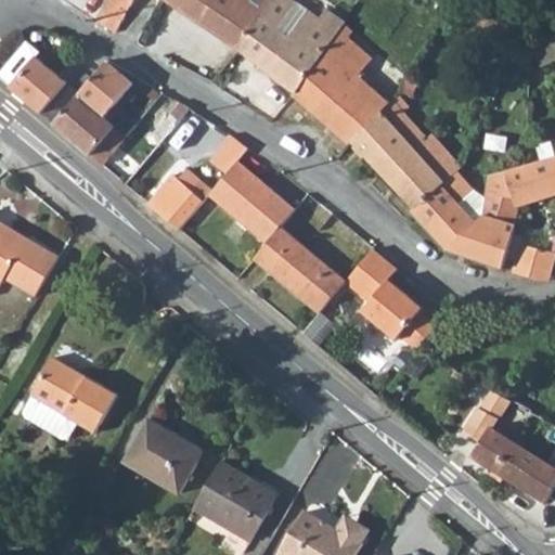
[(88,0),(87,13),(95,18),(115,31),(132,0),(88,0)]
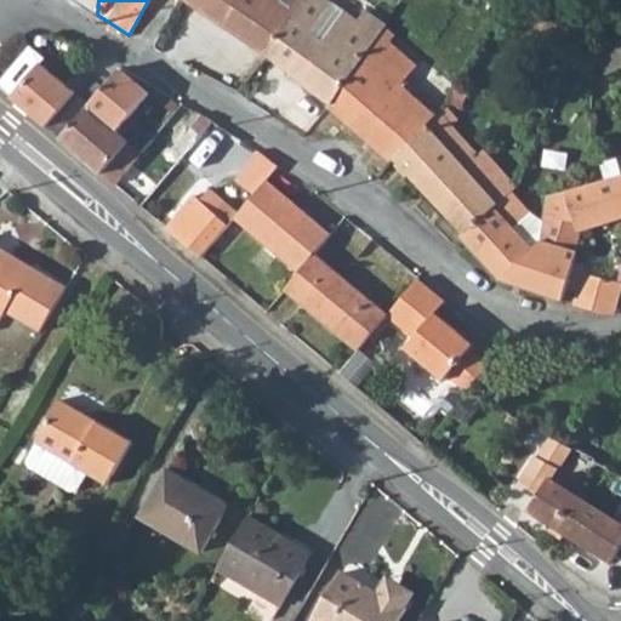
[(187,0),(268,53),(303,0),(187,0)]
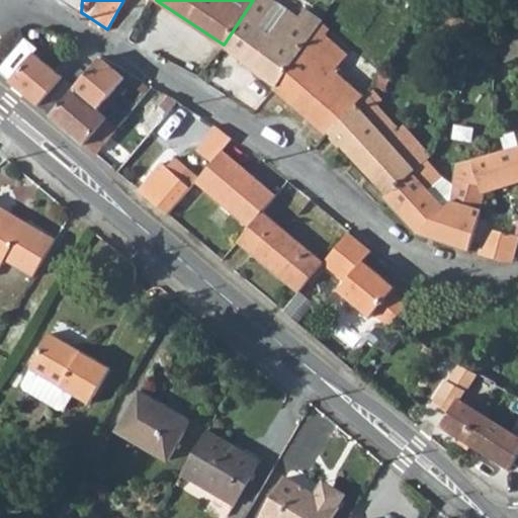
[(253,0),(224,45),(277,85),(323,18),(293,0),(291,0),(286,8),(274,0),(253,0)]
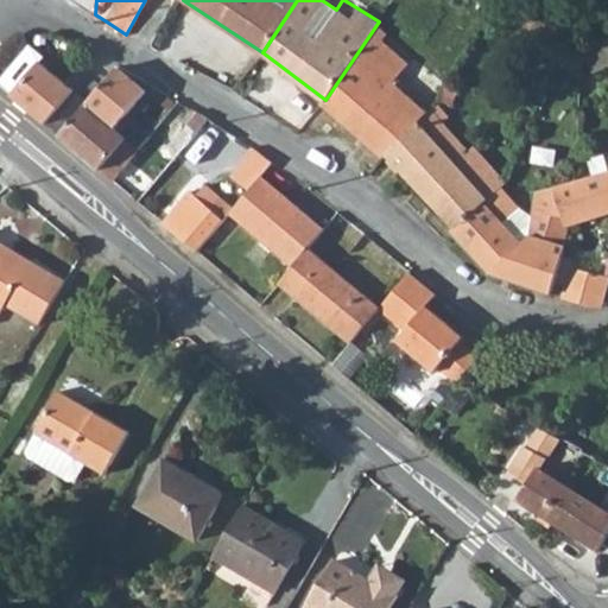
[(323,103),(385,156),(387,152),(426,112),(391,82),(404,67),(375,42),(387,30),(379,21),(325,100),(323,103)]
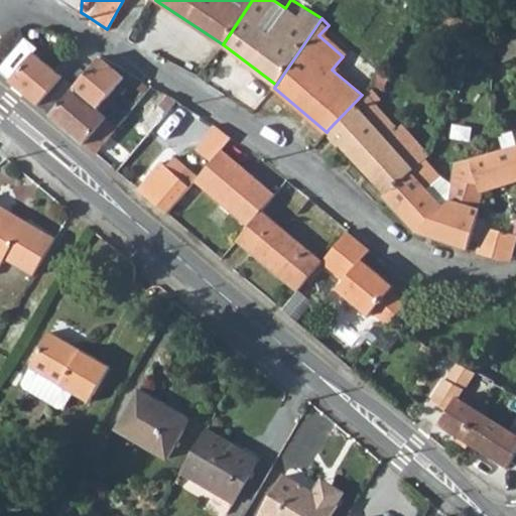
[(33,51),(9,80),(37,104),(57,81),(61,76),(33,51)]
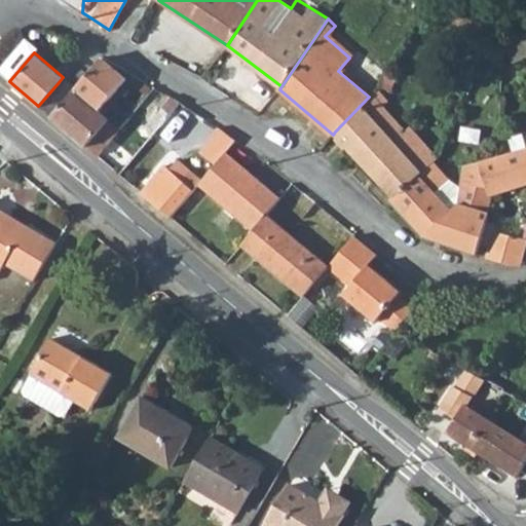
[(126,79),(102,58),(97,64),(57,109),(49,115),(99,156),(130,118),(109,98),(126,79)]
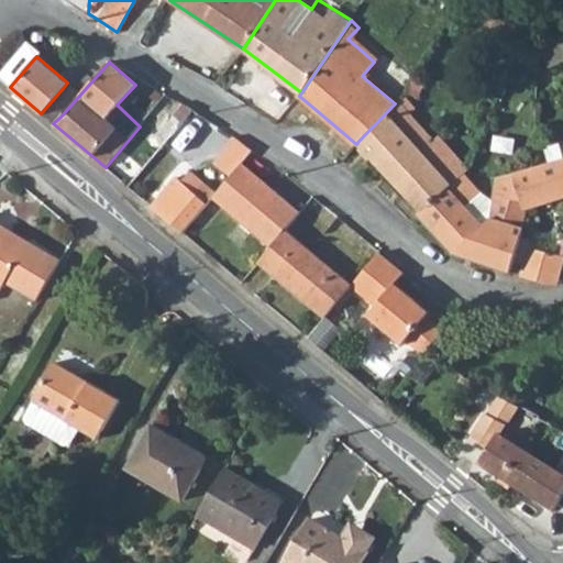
[(359,141),(421,210),(467,167),(439,135),(434,139),(398,100),(395,103),(359,141)]
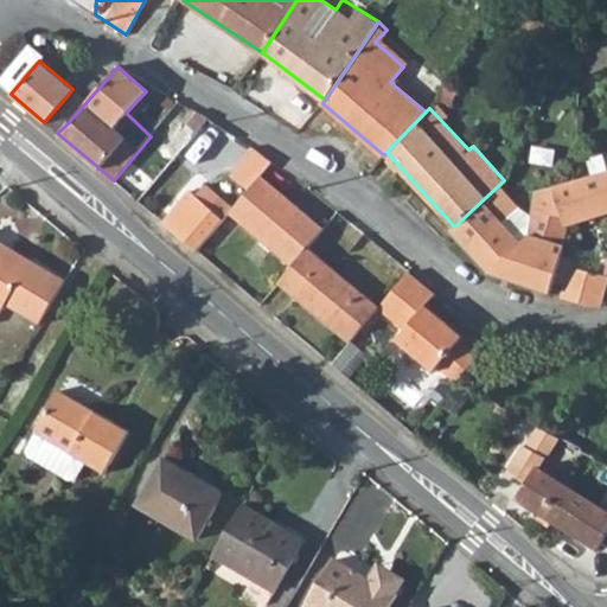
[(165,145),(177,155),(183,147),(197,131),(209,117),(198,110),(185,125),(184,123),(165,145)]
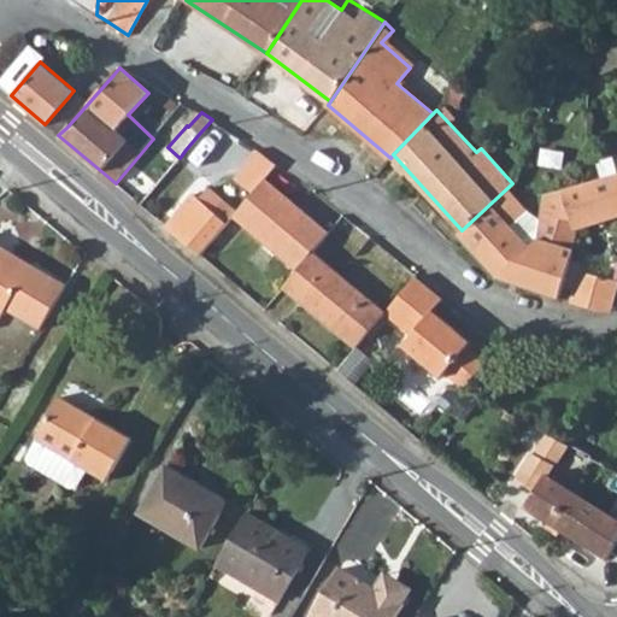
[(210,141),(223,125),(212,119),(200,133),(210,141)]
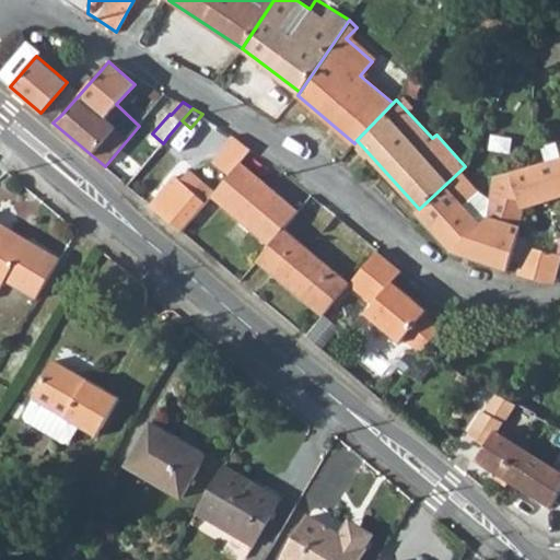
[(190,128),(182,120),(168,136),(179,144),(193,130),(190,128)]
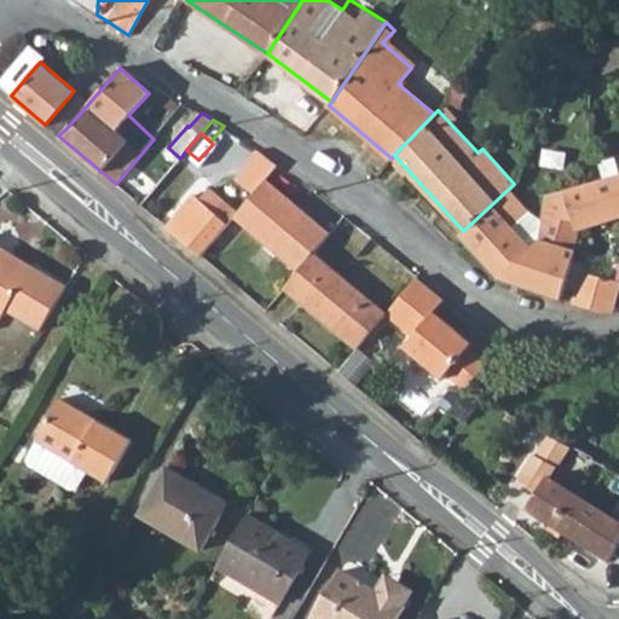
[(236,175),(254,192),(255,191),(266,179),(279,165),(277,161),(259,149),(236,175)]
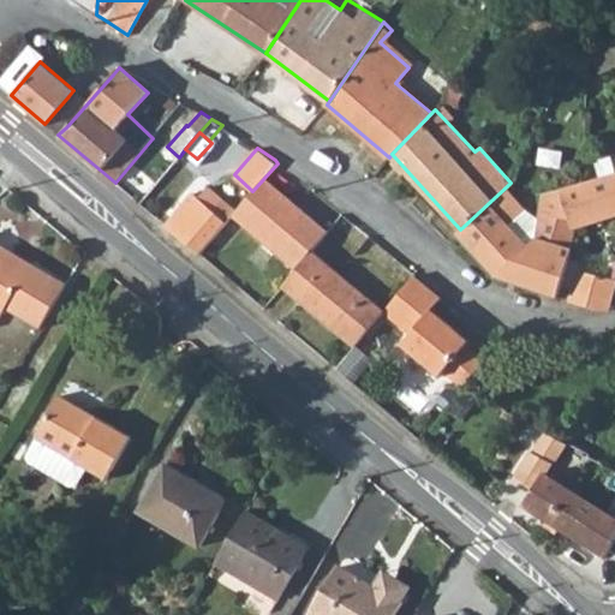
[(577,225),(614,213),(614,172),(581,183),(561,189),(577,225)]
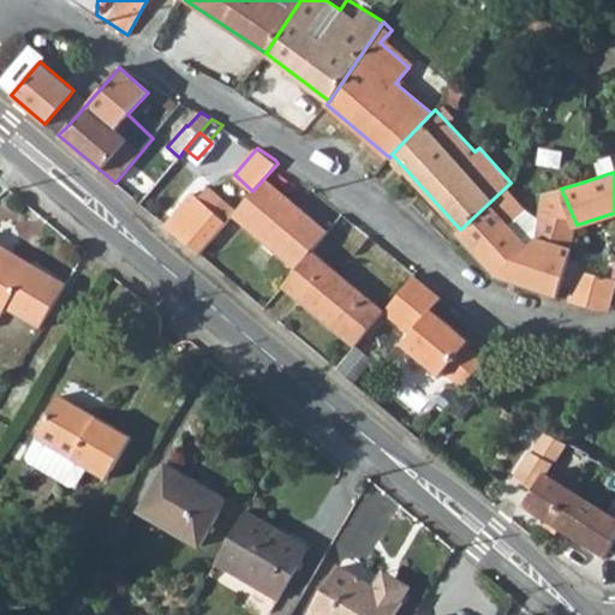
[(327,230),(264,178),(236,210),(231,216),(294,270),(312,249),(327,230)]
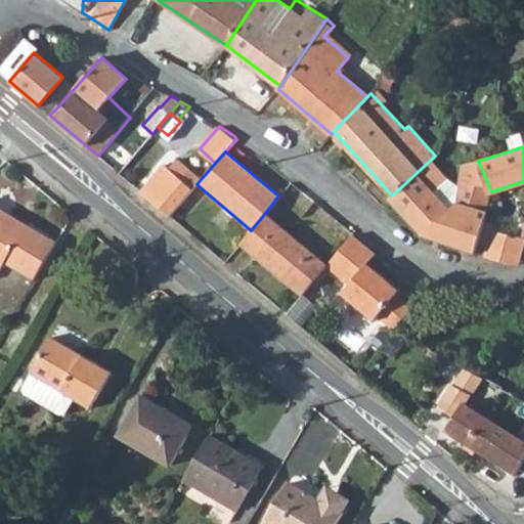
[(435,195),(451,171),(435,156),(392,195),(389,198),(422,233),(473,253),(485,224),(448,209),(435,195)]
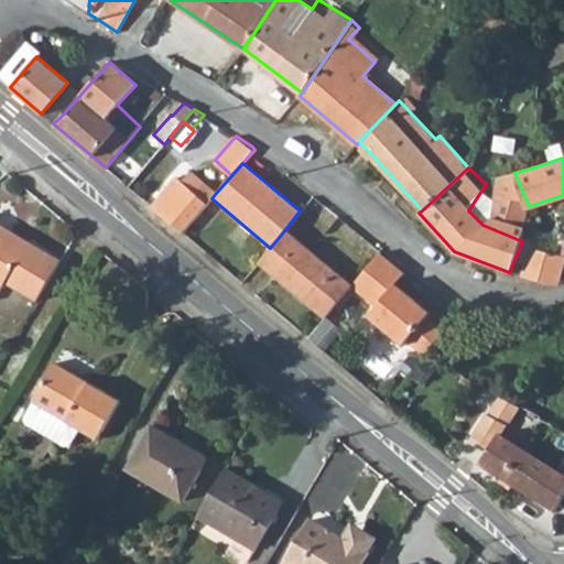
[(191,171),(182,182),(207,203),(212,198),(216,193),(191,171)]
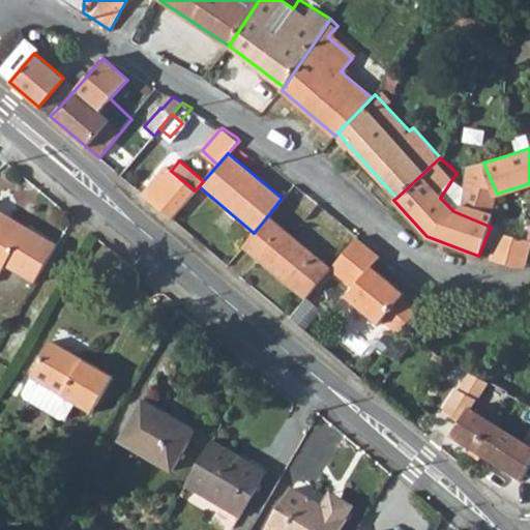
[(468,166),(466,180),(462,203),(453,211),(491,227),(497,213),(497,194),(483,163),(468,166)]
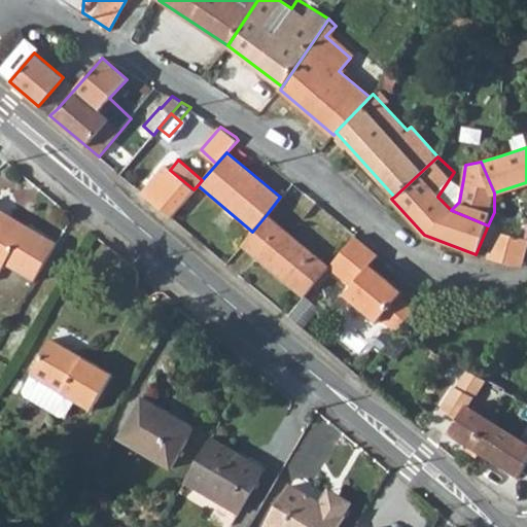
[(164,165),(141,191),(171,217),(194,189),(170,170),(164,165)]
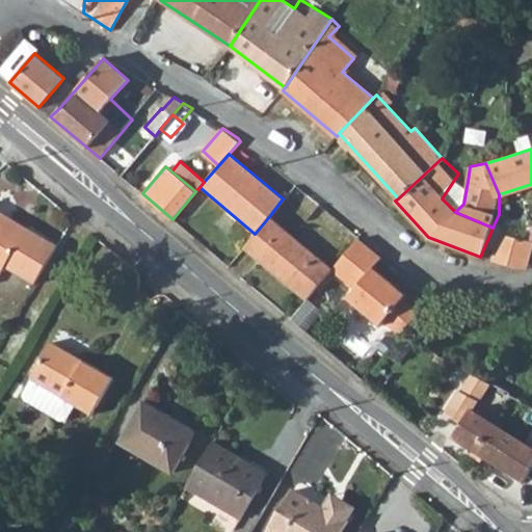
[(19,263),(30,269),(52,230),(40,222),(36,227),(22,218),(24,214),(0,201),(0,255),(1,254),(19,263)]
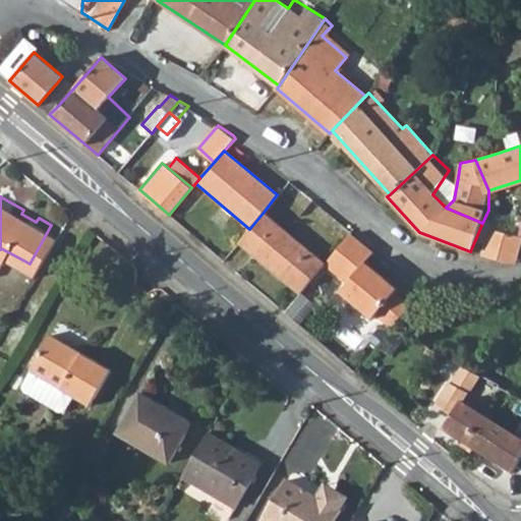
[(327,264),(265,211),(249,229),(244,235),(238,241),(302,295),(326,266),(327,264)]
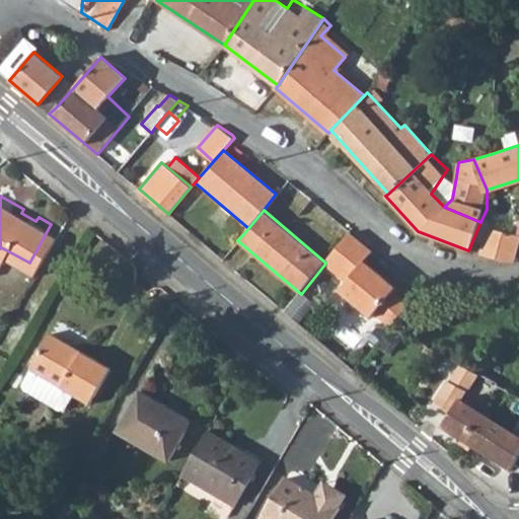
[(29,263),(45,271),(66,233),(51,224),(29,263)]
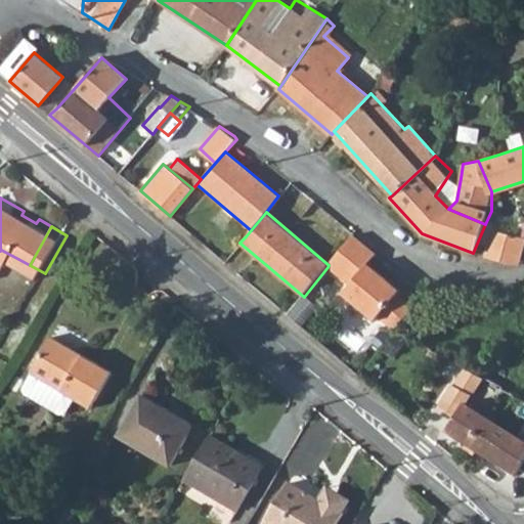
[(523,237),(523,234),(493,227),(485,256),(518,264),(523,237)]
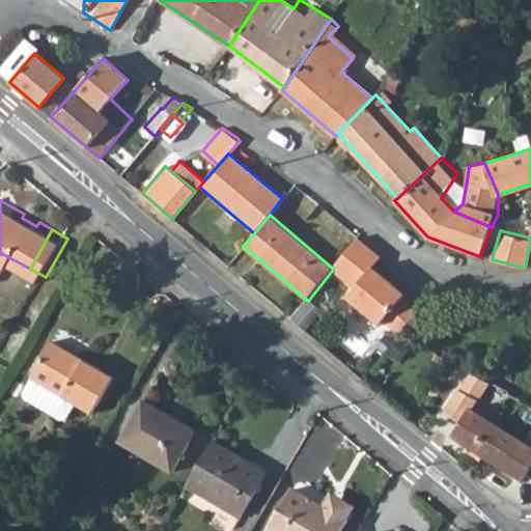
[(381,258),(358,240),(333,269),(332,271),(356,289),(348,299),(381,325),(384,322),(399,335),(401,333),(418,313),(401,300),(394,294),(395,287),(372,269),(381,258)]
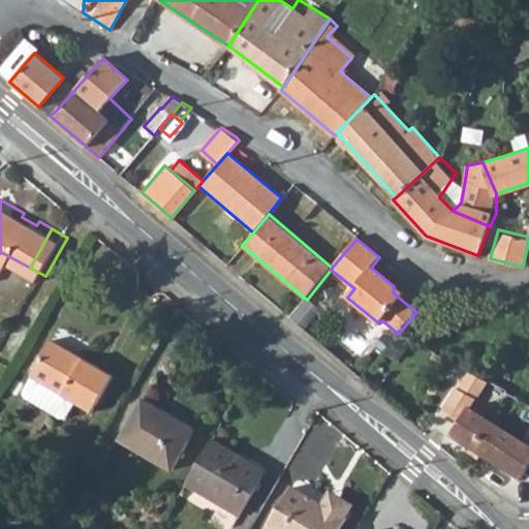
[(0,262),(13,271),(19,261),(1,252),(0,253),(0,262)]
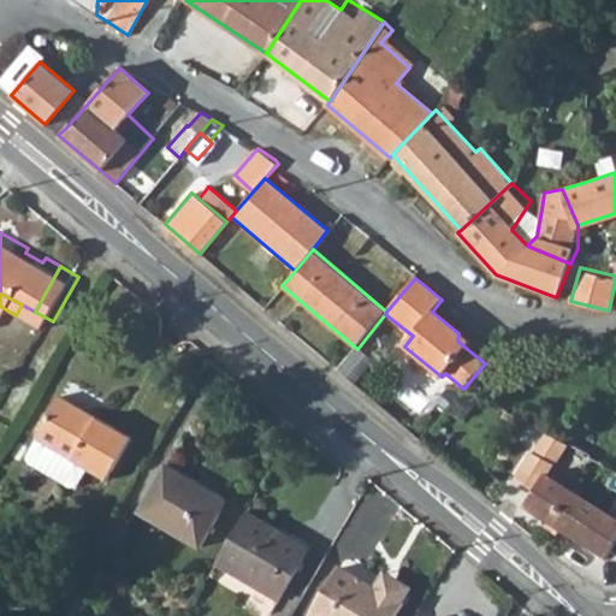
[(469,343),(458,333),(457,341),(466,348),(469,343)]
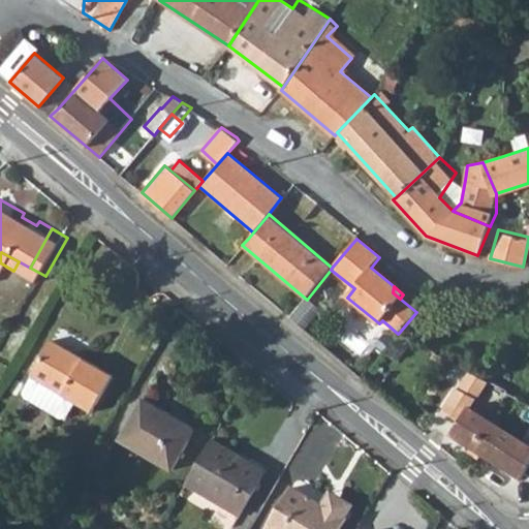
[(119,376),(58,340),(26,393),(27,398),(62,419),(68,418),(76,404),(94,415),(119,376)]
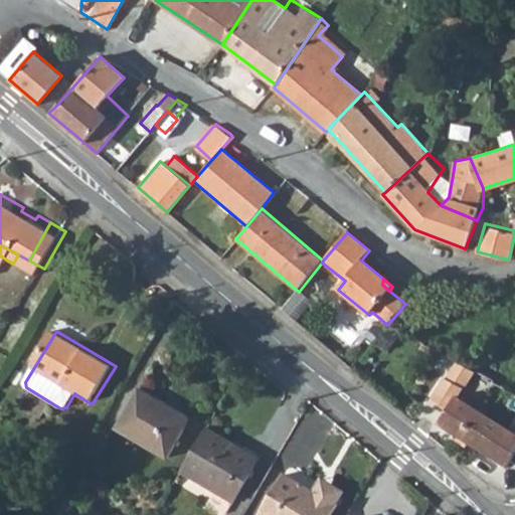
[(474,368),(460,361),(446,388),(457,394),(460,396),(474,368)]
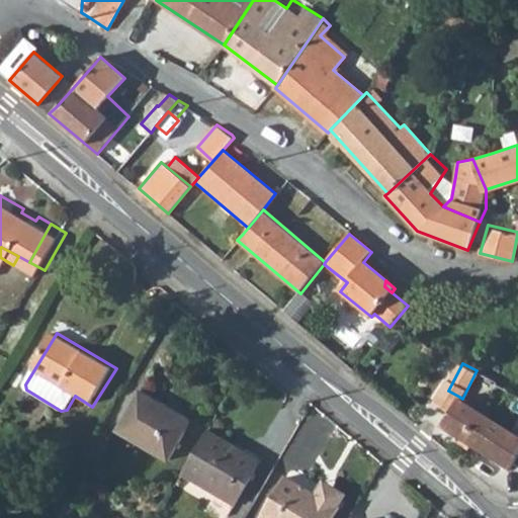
[(497,380),(477,370),(462,399),(459,397),(439,425),(468,443),(508,468),(517,452),(517,435),(495,421),(512,391),(496,382),(497,380)]
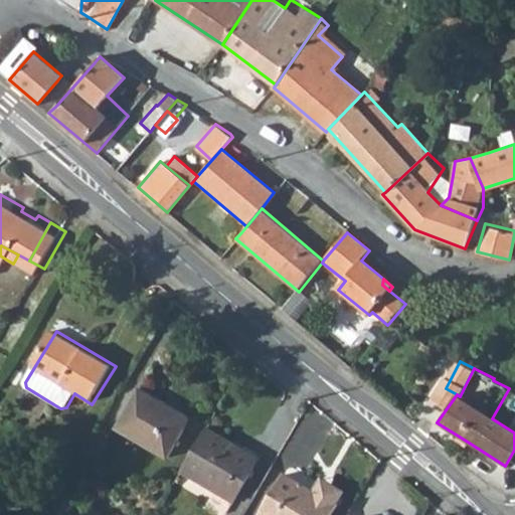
[(191,420),(148,397),(147,399),(136,394),(116,431),(167,461),(191,420)]
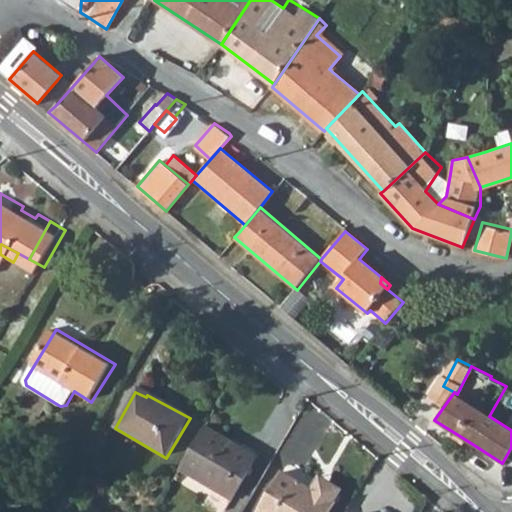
[(256,456),(204,426),(180,468),(231,498),(256,456)]
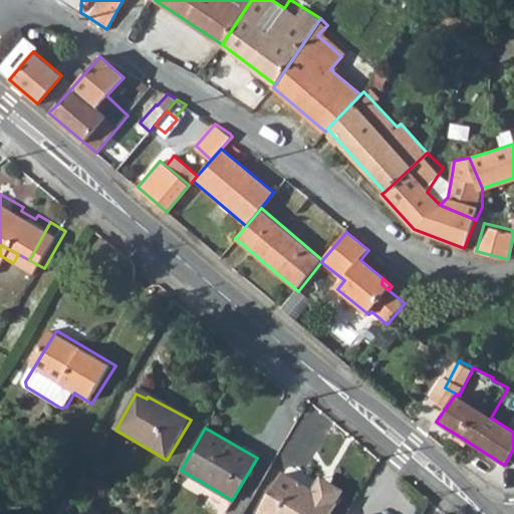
[(259,513),(327,513),(334,504),(312,491),(283,473),(259,513)]
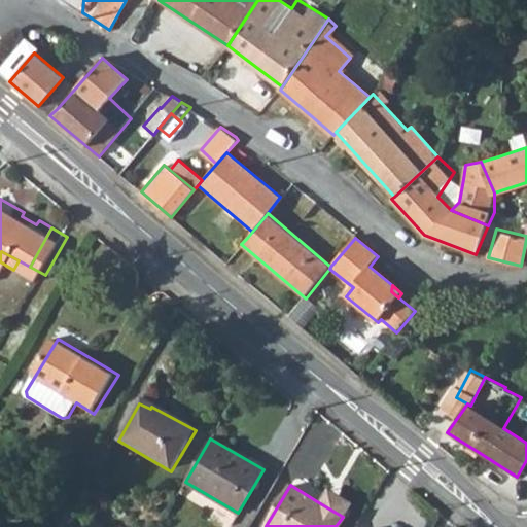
[(327,490),(320,503),(343,517),(350,503),(327,490)]
